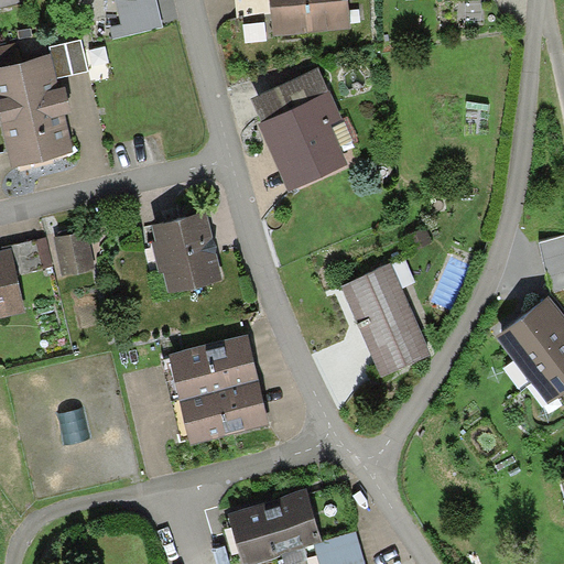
[(0,0),(0,9),(21,4),(20,0),(0,0)]
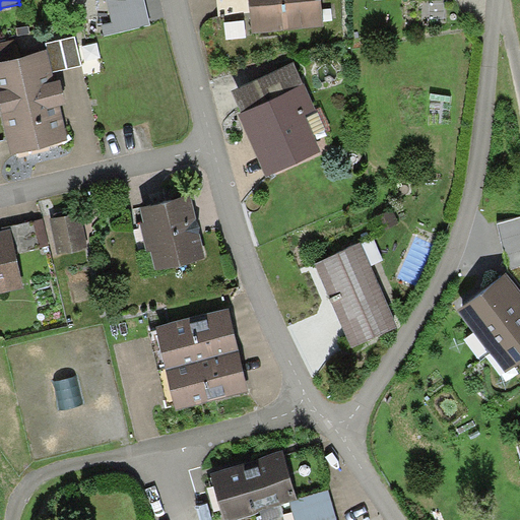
[(144,0),(126,0),(126,1),(107,0),(112,24),(103,26),(106,38),(150,24),(144,0)]
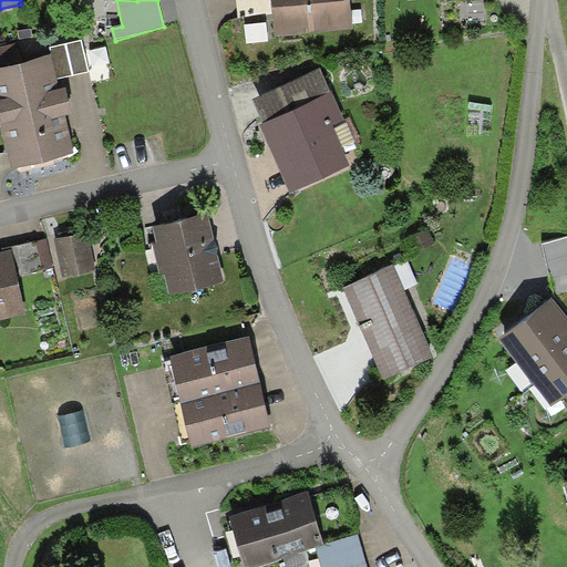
[(236,0),(238,17),(272,14),(270,0),(236,0)]
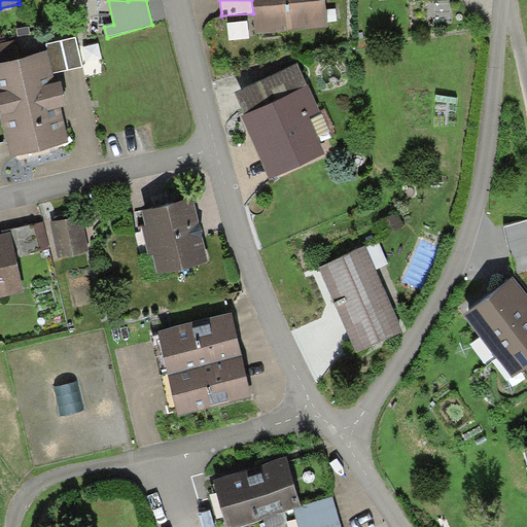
[(251,0),(253,13),(255,35),(329,28),(326,0),(251,0)]
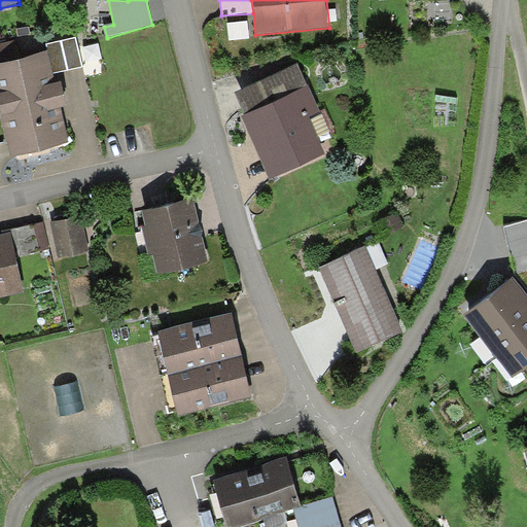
[(49,54),(55,74),(81,68),(76,39),(47,45),(49,54)]
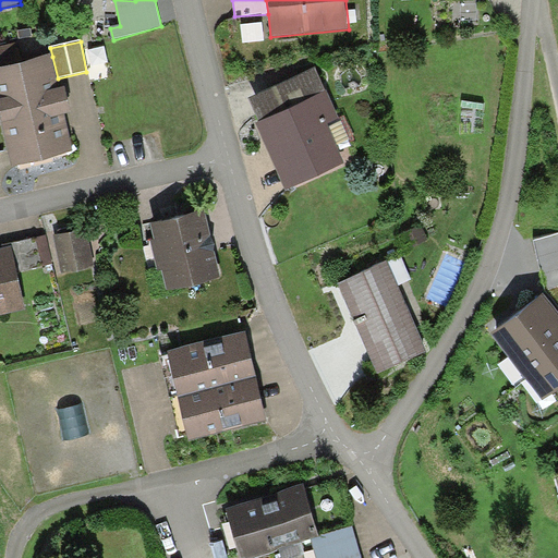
[(0,69),(0,120),(12,168),(75,152),(67,117),(73,114),(69,101),(65,88),(61,89),(58,79),(52,57),(0,69)]
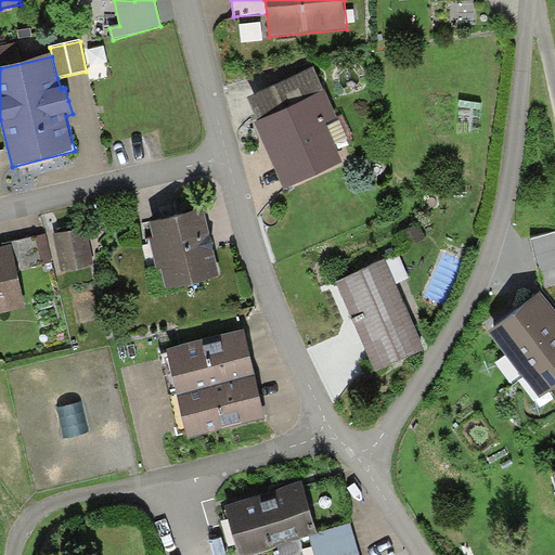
[(249,100),(259,121),(324,91),(314,69),(249,100)]
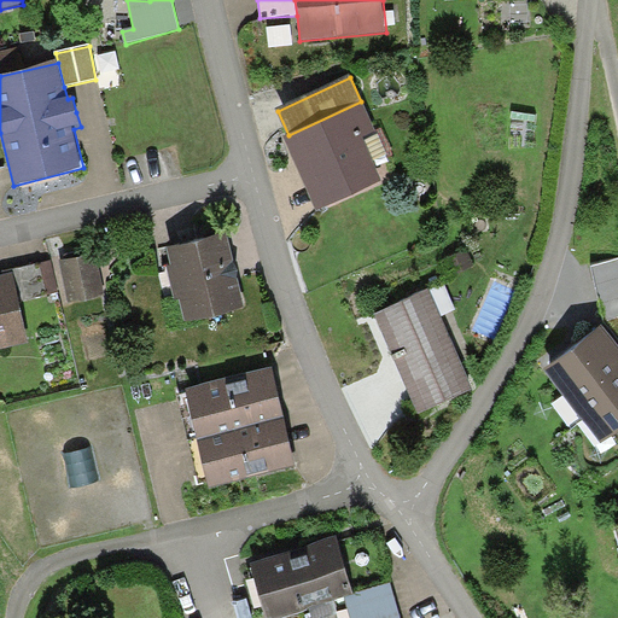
[(289,135),(284,136),(316,210),(383,181),(363,136),(375,132),(362,101),(361,101),(289,135)]
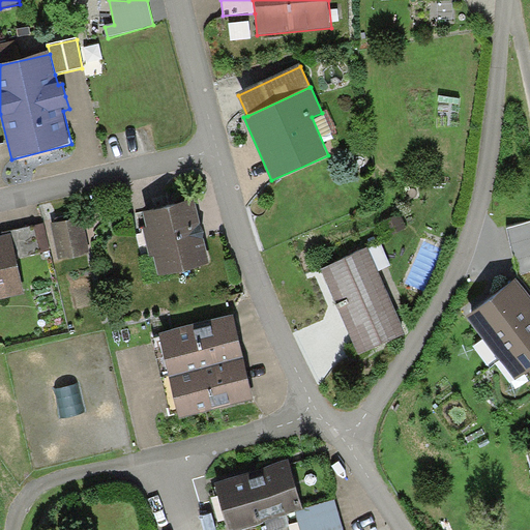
[(194,200),(142,213),(158,276),(210,263),(198,217),(194,200)]
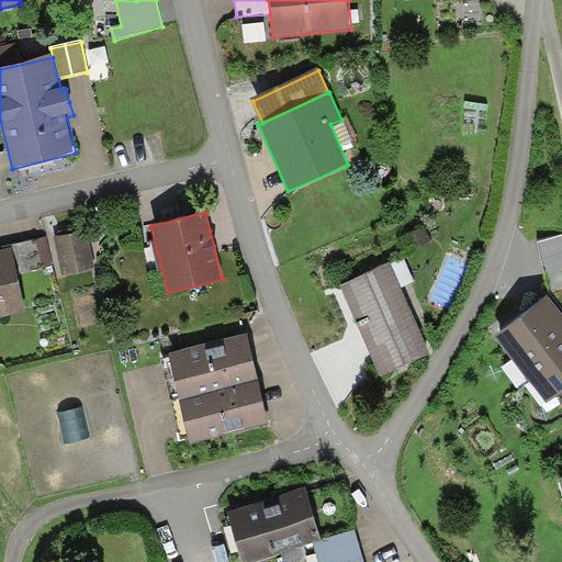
[(422,224),(403,234),(408,246),(428,237),(422,224)]
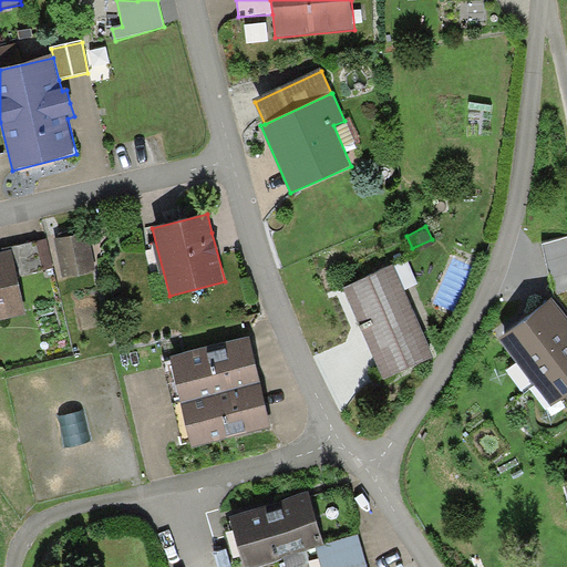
[(63,279),(95,271),(88,235),(55,241),(63,279)]
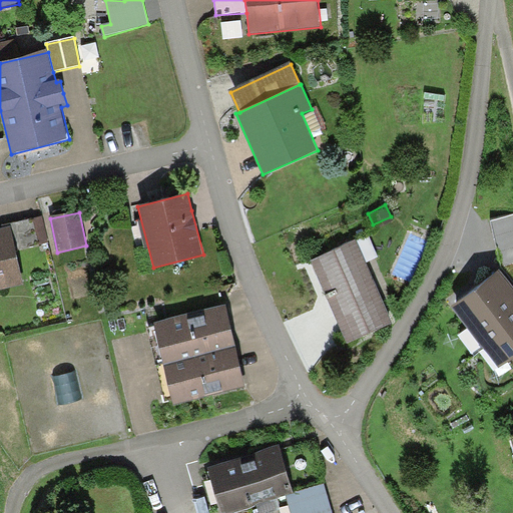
[(10,227),(15,250),(48,242),(42,217),(10,224),(10,227)]
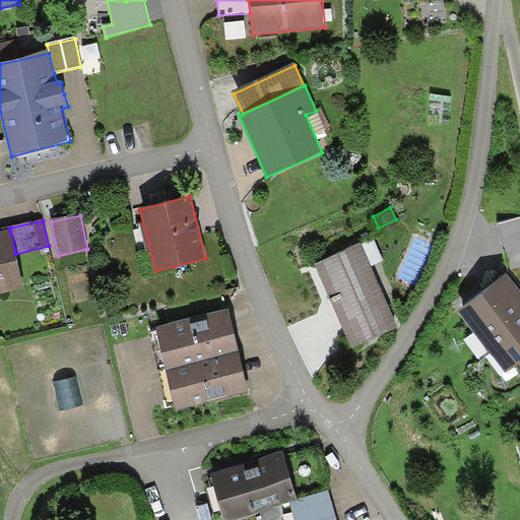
[(0,295),(23,289),(15,254),(10,231),(0,233),(0,295)]
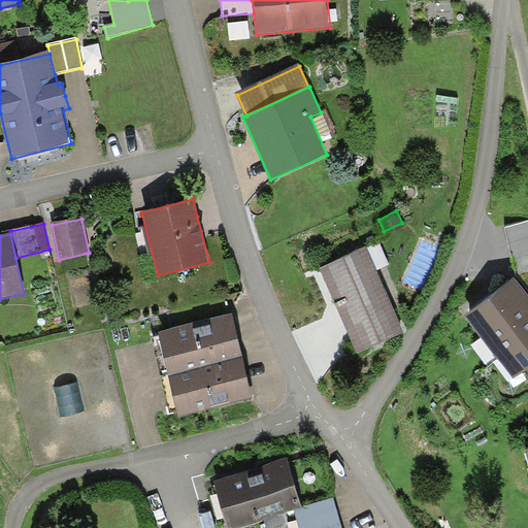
[(367,238),(320,258),(325,269),(356,343),(403,325),(367,238)]
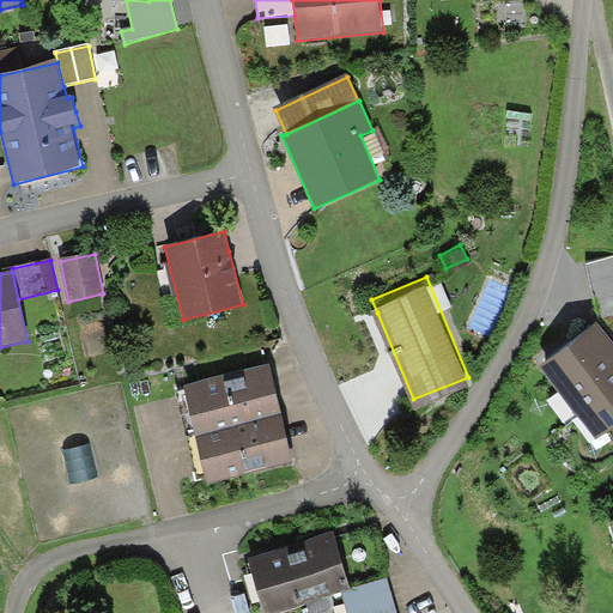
[(612,335),(596,314),(540,354),(595,431),(612,417),(612,335)]
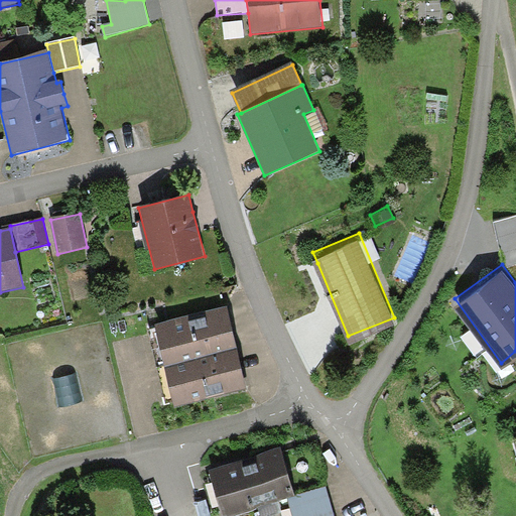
[(228,298),(155,315),(165,356),(237,340),(236,332),(228,298)]
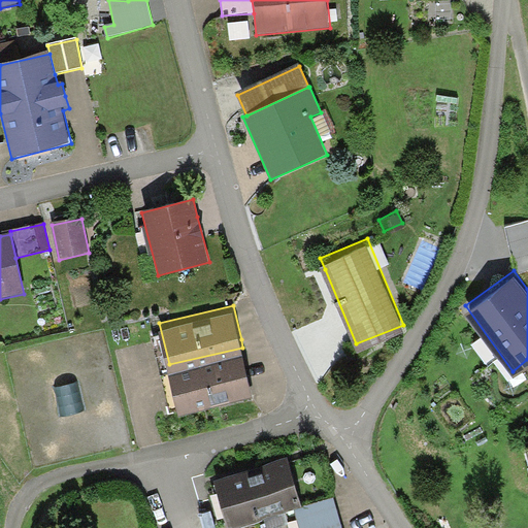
[(242,348),(169,364),(178,408),(253,391),(248,366),(242,348)]
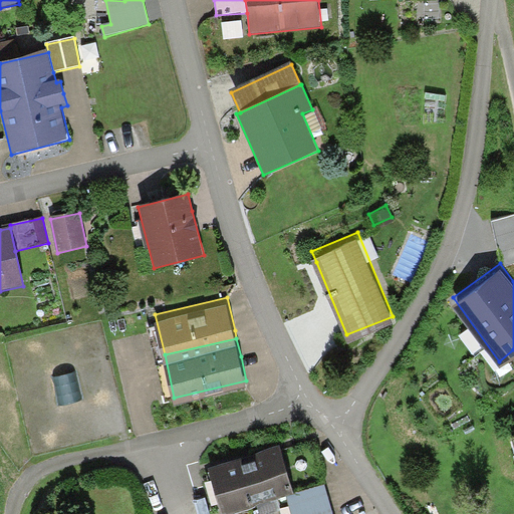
[(280,442),(210,462),(222,507),(286,490),(293,488),(280,442)]
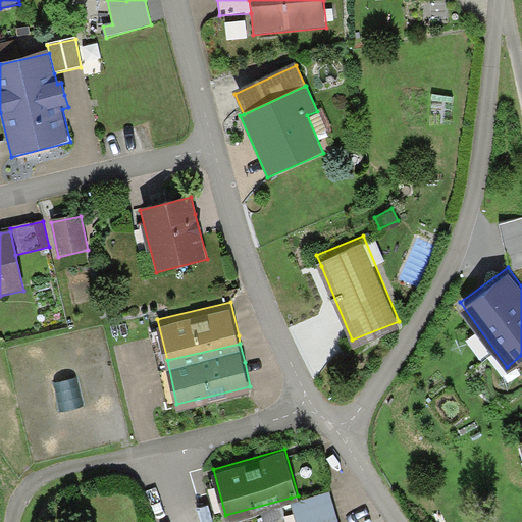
[(298,496),(291,498),(297,521),(338,521),(329,487),(298,496)]
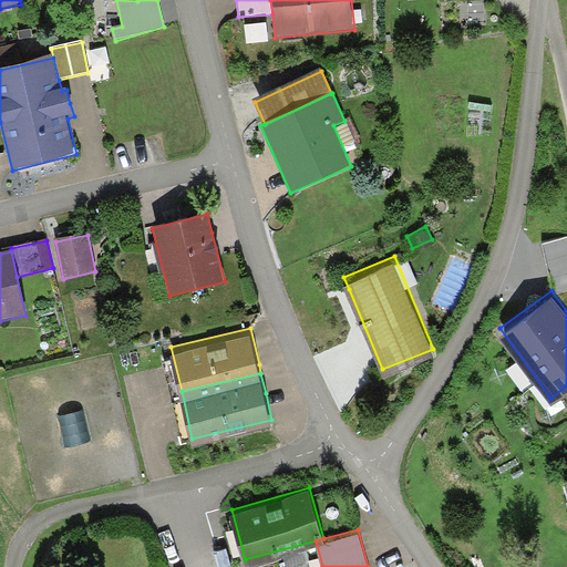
[(284,566),(320,566),(317,550),(282,558),(284,566)]
